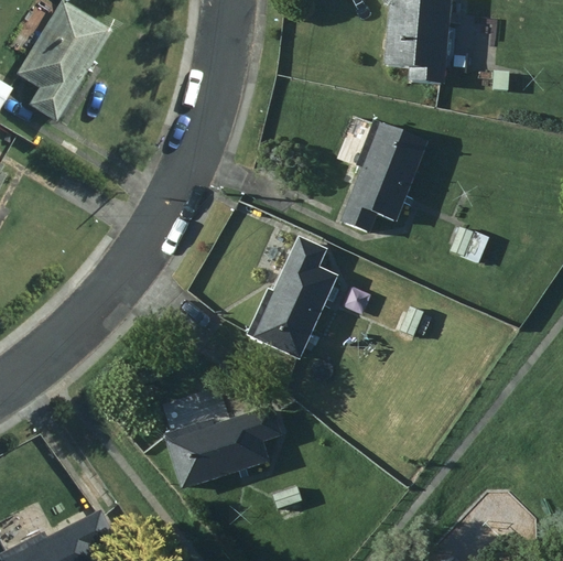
[(53,119),(109,28),(63,0),(58,0),(14,72),(36,86),(25,104),(53,119)]
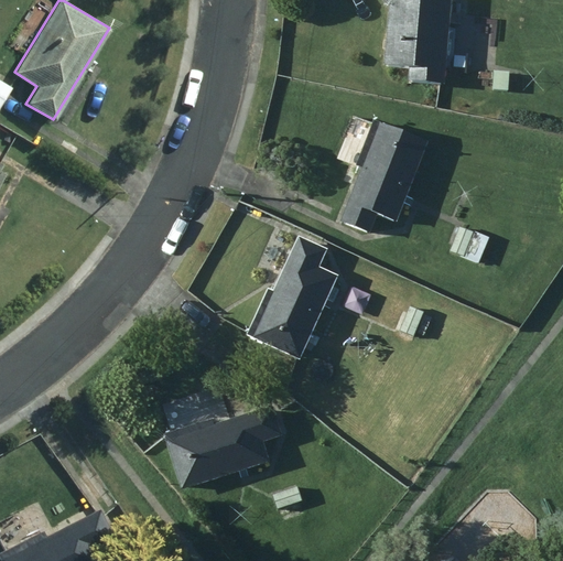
[(445,85),(452,0),(390,0),(386,67),(410,69),(409,82),(445,85)]
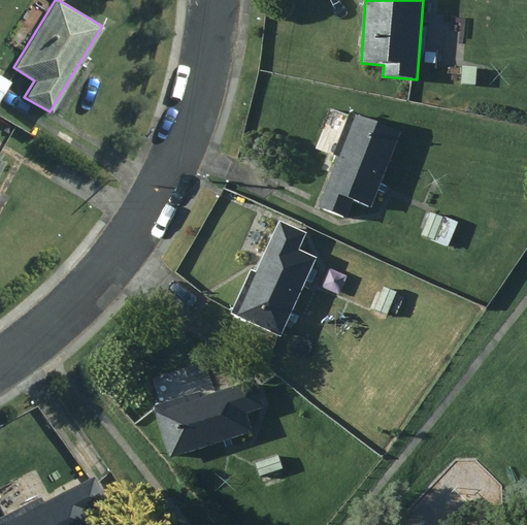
[(0,94),(8,81),(0,75),(0,94)]
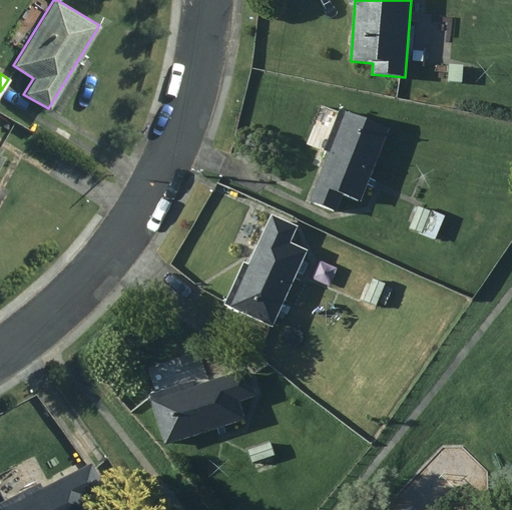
[(361,202),(391,129),(340,108),(324,149),(331,152),(311,201),(338,212),(345,196),(361,202)]
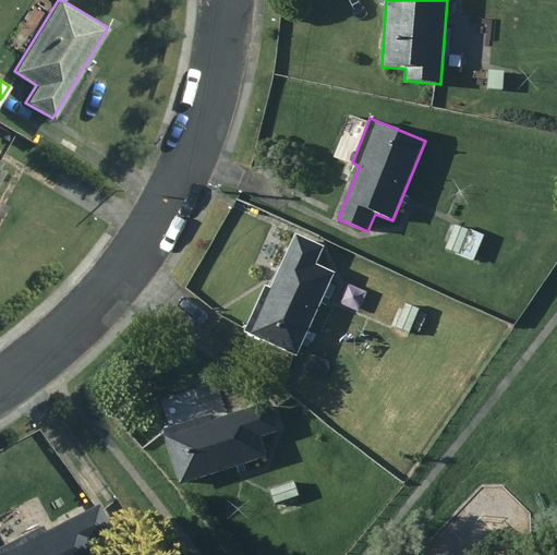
[(456,219),(442,248),(473,264),(476,256),(488,262),(499,241),(456,219)]
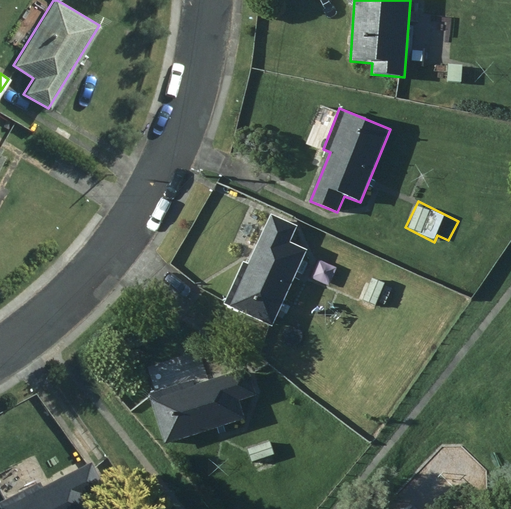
[(273,328),(308,250),(290,242),(298,225),(272,214),(249,265),(243,262),(224,305),(273,328)]
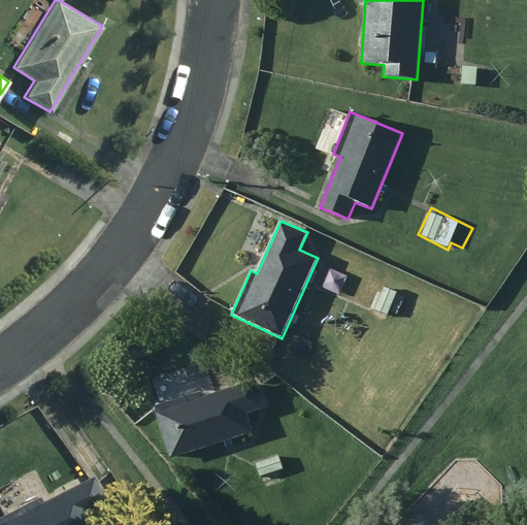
[(387,315),(397,292),(384,286),(374,308),(387,315)]
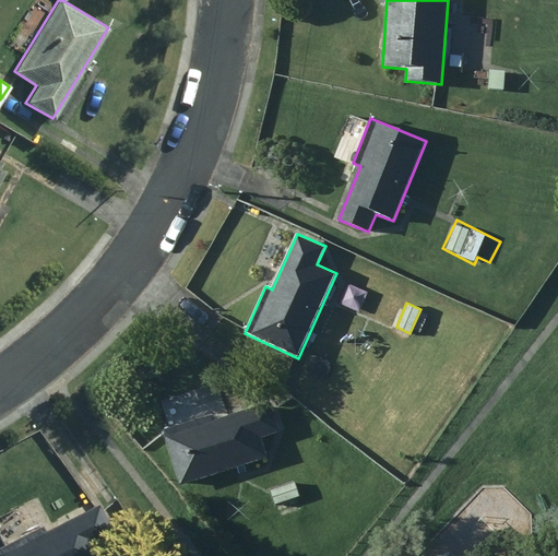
[(163,429),(181,485),(268,457),(261,437),(280,430),(270,401),(213,420),(212,414),(163,429)]
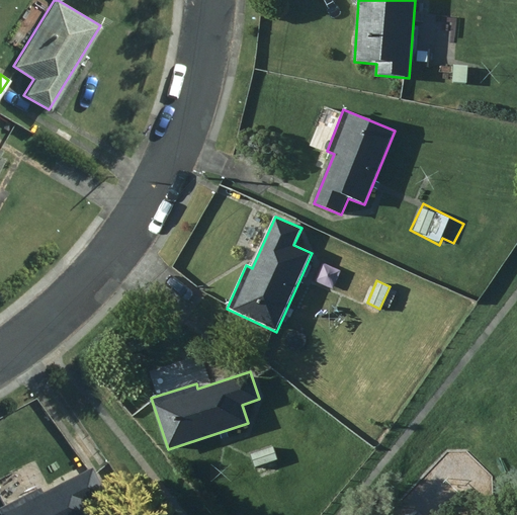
[(278,460),(273,445),(250,452),(255,467),(278,460)]
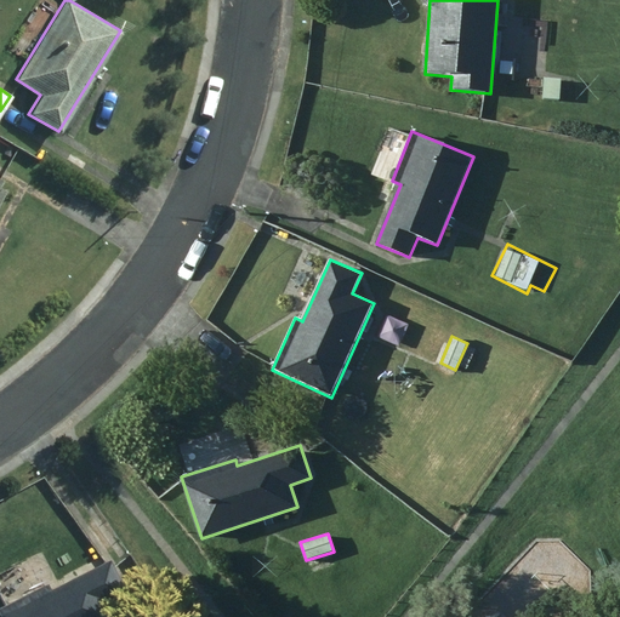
[(0,616),(111,616),(103,600),(123,590),(107,560),(47,589),(44,582),(0,604),(0,616)]
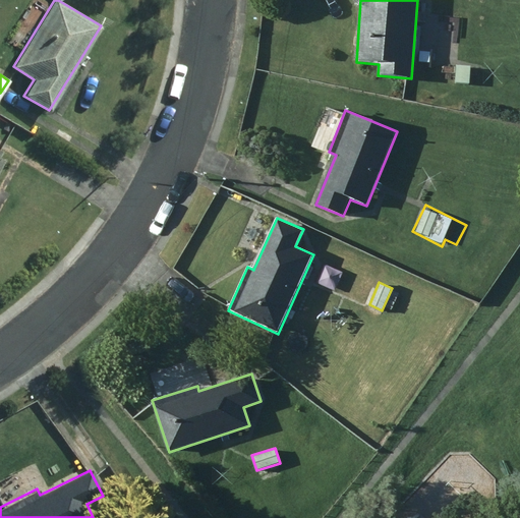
All buildings are outlined.
